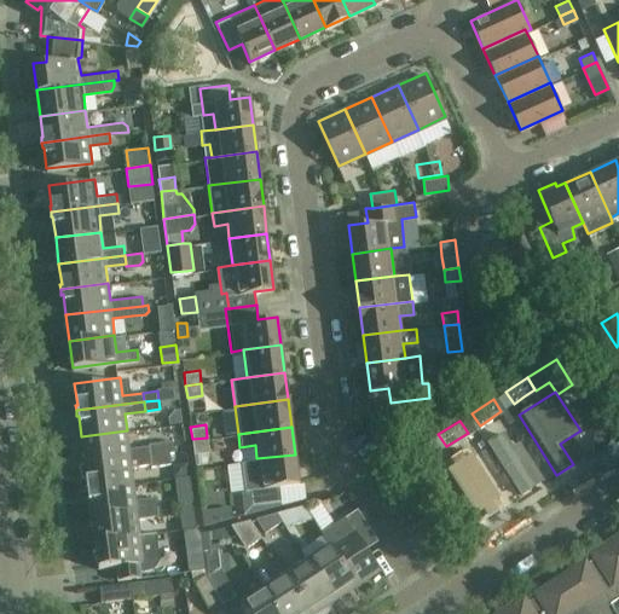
[(81,436),(84,462),(150,453),(150,445),(128,447),(127,430),(81,436)]
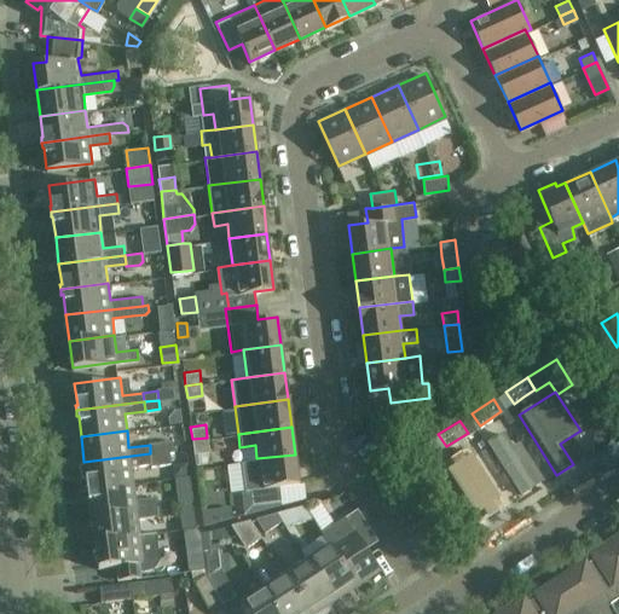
[(503,433),(489,441),(521,492),(536,484),(503,433)]
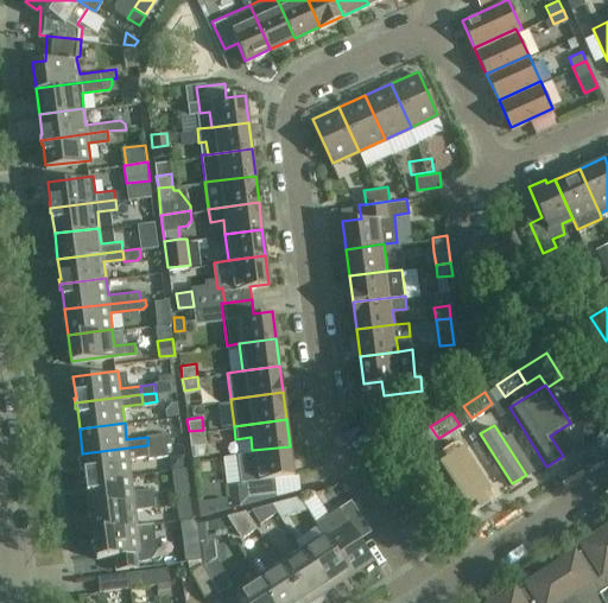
[(438,438),(430,426),(416,437),(428,455),(443,445),(438,438)]
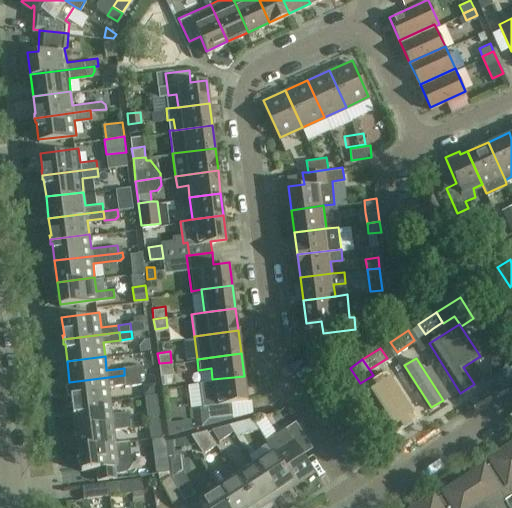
[(171,362),(159,363),(160,374),(173,372),(171,362)]
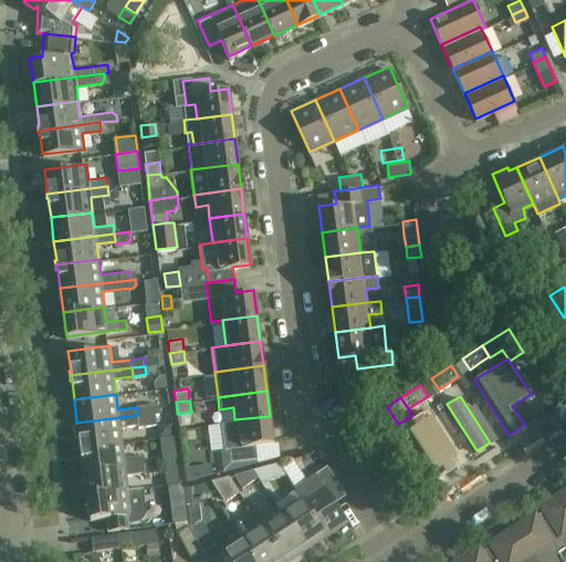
[(137,415),(156,413),(159,413),(158,402),(136,405),(137,407),(137,415)]
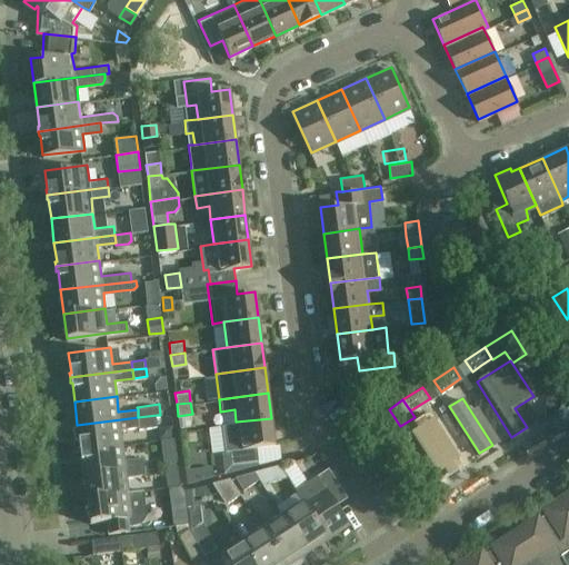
[(429,413),(406,428),(439,481),(462,465),(429,413)]
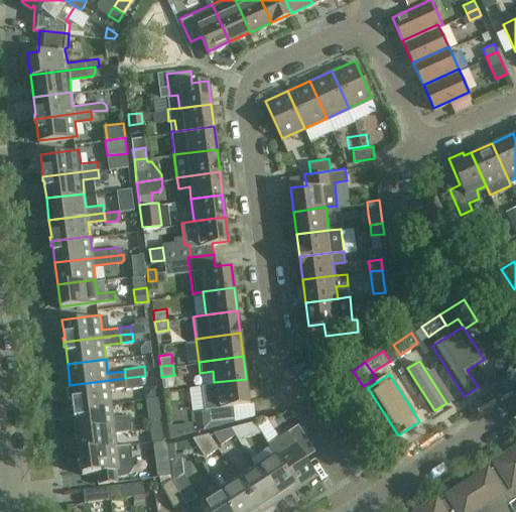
[(125,378),(126,386),(127,388),(143,386),(142,376),(125,378)]
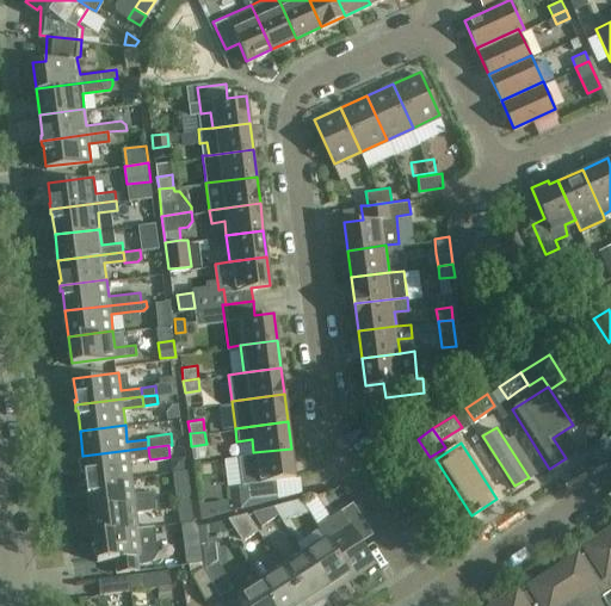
[(131,476),(129,459),(149,457),(148,447),(82,456),(86,476),(84,476),(85,482),(131,476)]
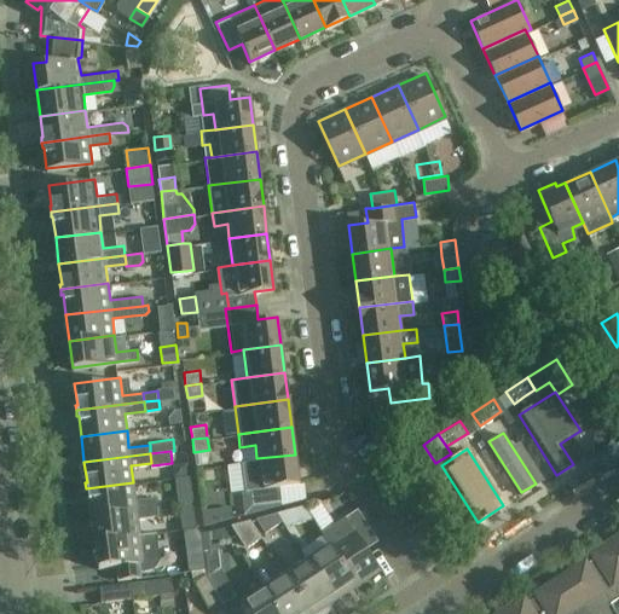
[(250,488),(253,503),(282,499),(279,485),(299,482),(295,455),(256,458),(242,461),(246,488),(250,488)]
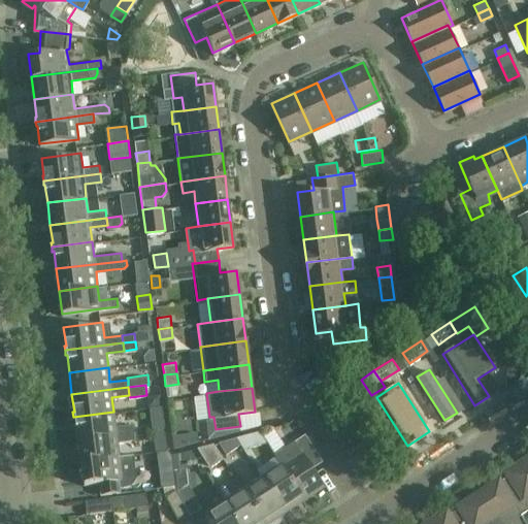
[(278,410),(259,418),(262,427),(283,419),(278,410)]
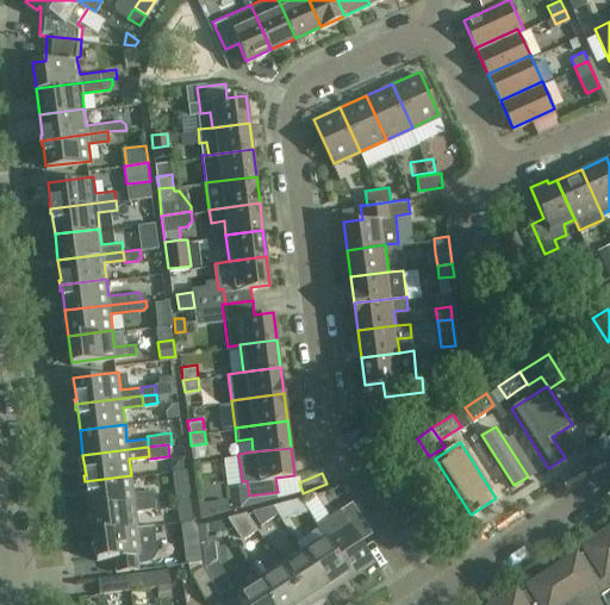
[(131,475),(85,481),(86,486),(87,486),(89,506),(155,498),(154,488),(134,492),(131,475)]
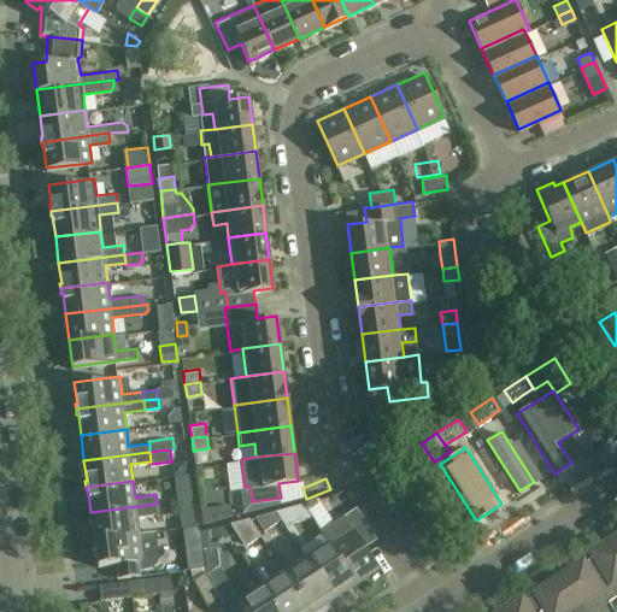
[(172,511),(171,502),(157,504),(158,513),(172,511)]
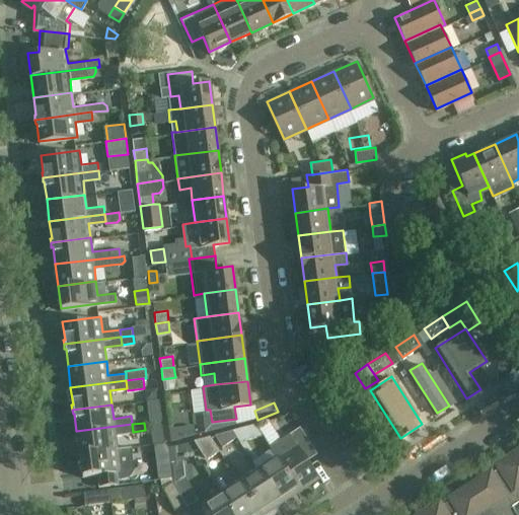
[(132,424),(76,431),(79,452),(118,448),(116,434),(133,432),(132,424)]
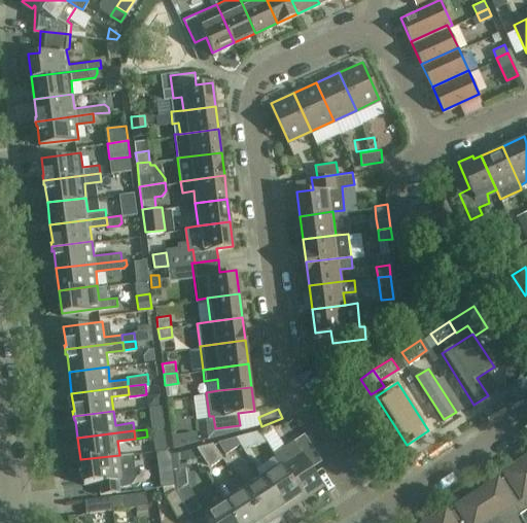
[(172,446),(191,441),(197,440),(196,430),(171,433),(172,446)]
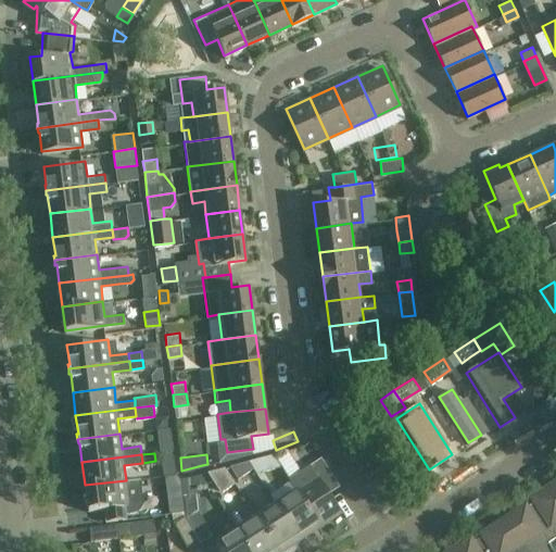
[(295,489),(319,525),(341,512),(325,487),(336,479),(320,456),(288,477),(295,489)]
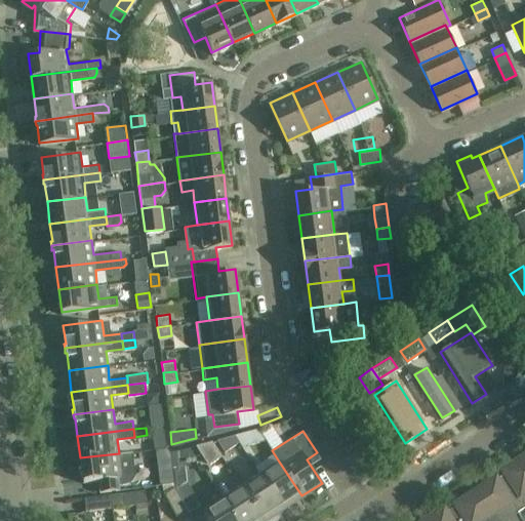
[(235,435),(216,440),(227,455),(242,445),(235,435)]
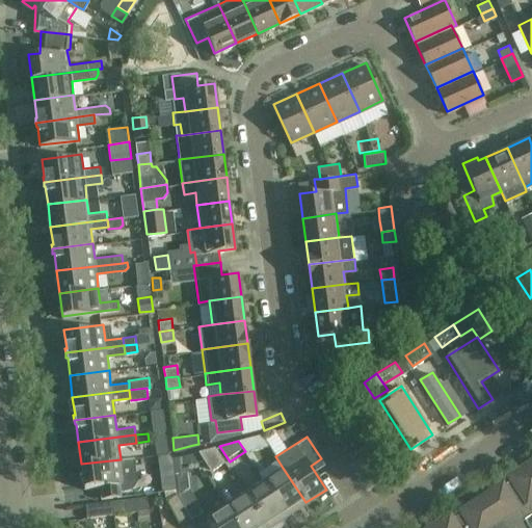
[(215,447),(214,446),(202,449),(213,468),(223,460),(215,447)]
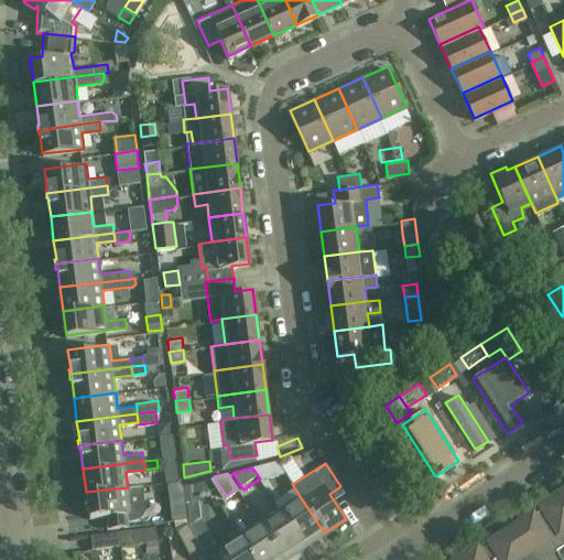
[(128,518),(134,517),(139,515),(142,510),(143,505),(141,485),(128,487),(86,492),(89,516),(105,515),(107,528),(129,525),(128,518)]
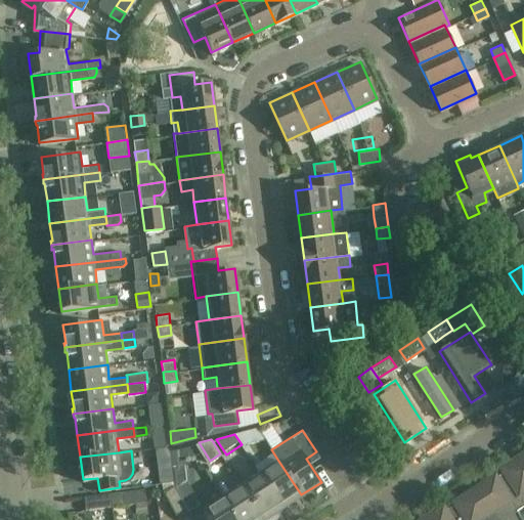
[(504,472),(496,476),(495,474),(451,502),(453,504),(446,509),(443,504),(417,519),(523,519),(523,451),(499,467),(504,472)]
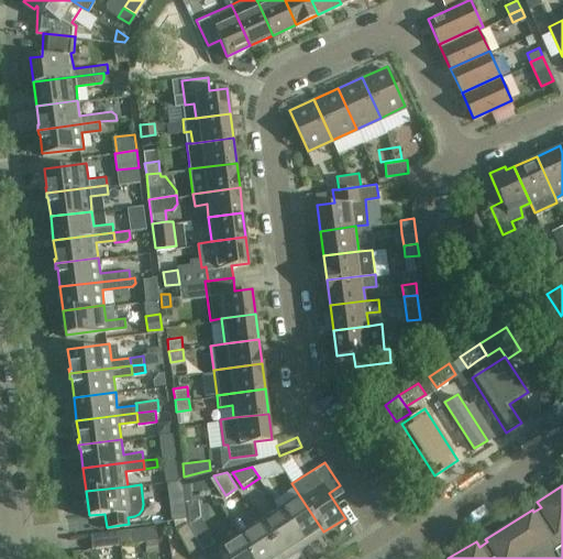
[(279,508),(304,545),(323,532),(299,495),(279,508)]
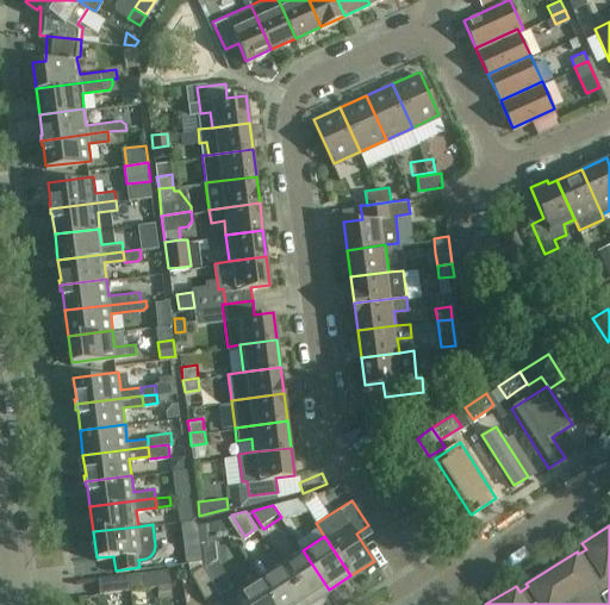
[(280,563),(306,604),(329,590),(303,550),(280,563)]
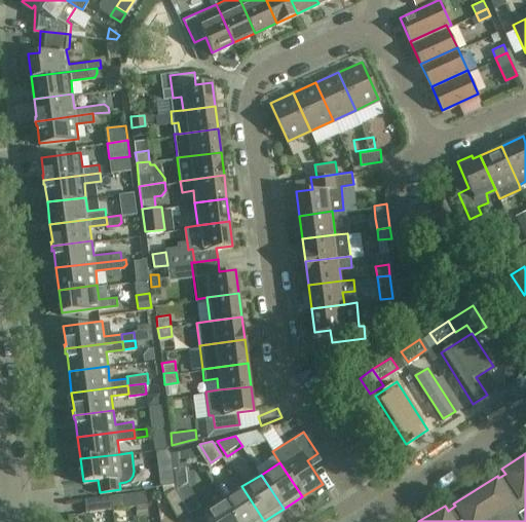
[(177,488),(188,510),(189,511),(199,505),(187,482),(177,488)]
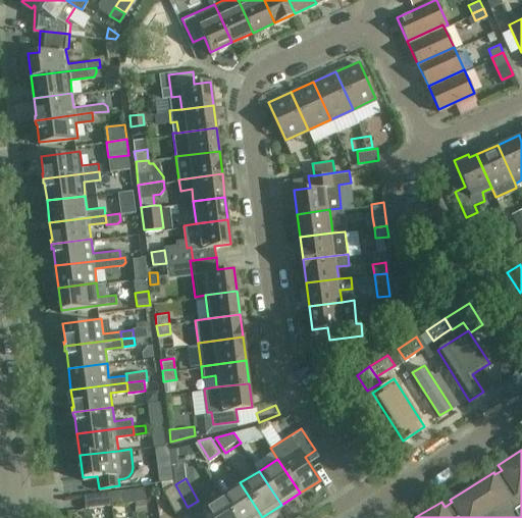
[(187,506),(175,484),(174,485),(172,479),(161,480),(162,488),(175,512),(187,506)]
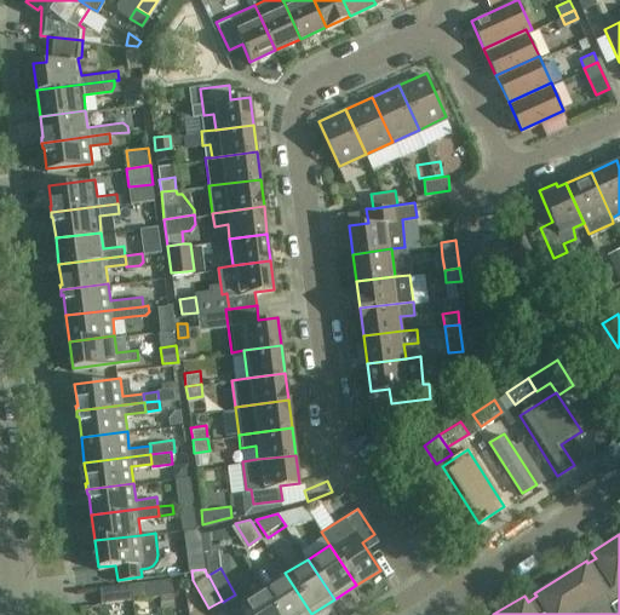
[(263,587),(280,614),(309,614),(311,614),(285,573),(263,587)]
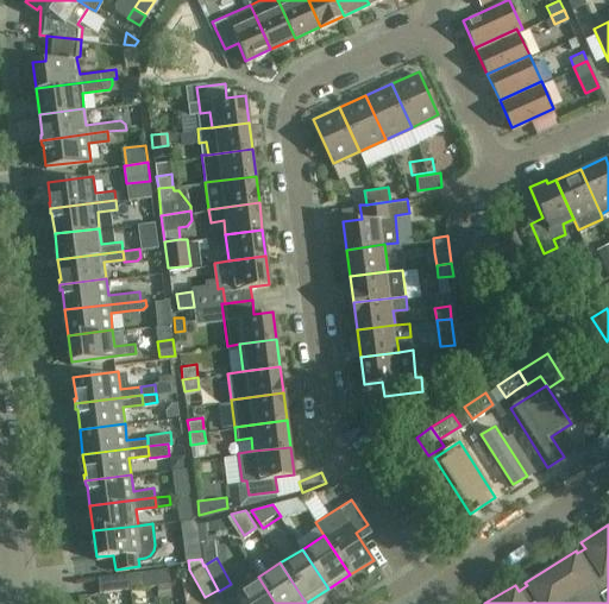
[(167,567),(155,568),(156,584),(169,582),(167,567)]
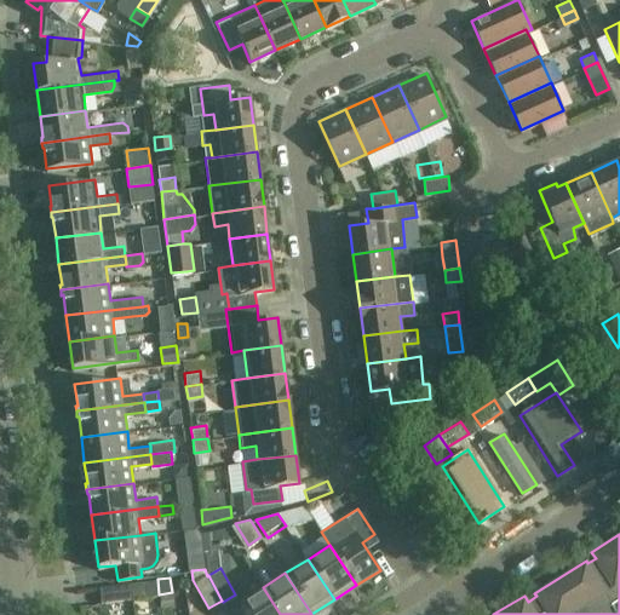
[(147,596),(159,595),(158,579),(144,580),(147,596)]
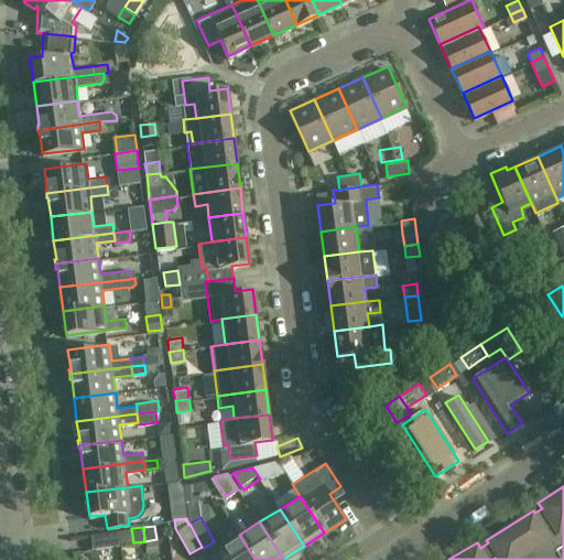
[(120,545),(119,530),(90,534),(91,548),(120,545)]
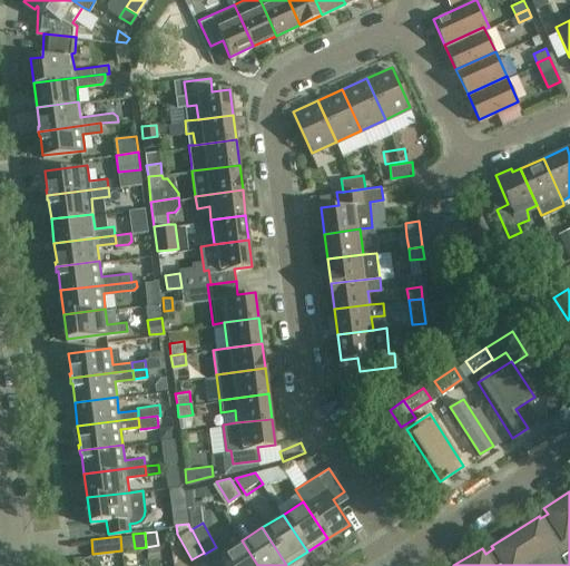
[(257,565),(242,540),(220,555),(227,565),(257,565)]
